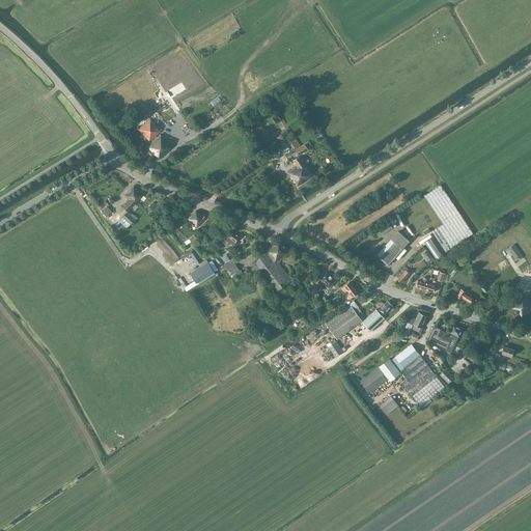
[(218,96),(210,102),(213,106),(220,100),(218,96)]
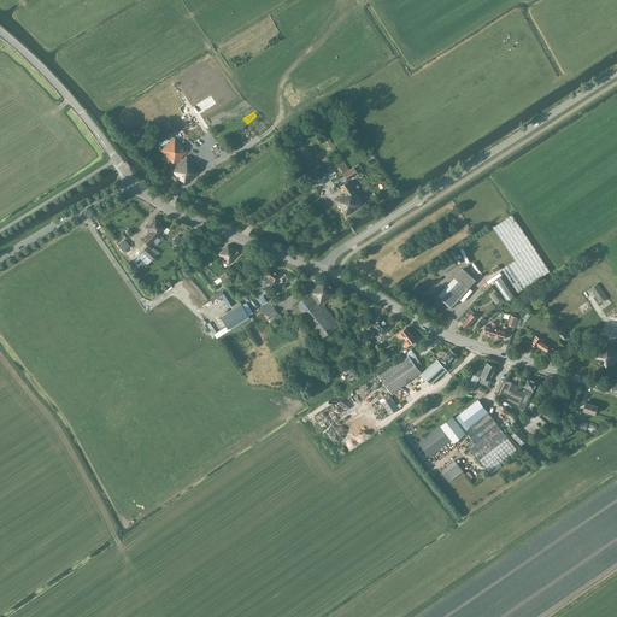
[(174,165),(187,153),(183,148),(184,148),(175,137),(160,150),(174,165)]
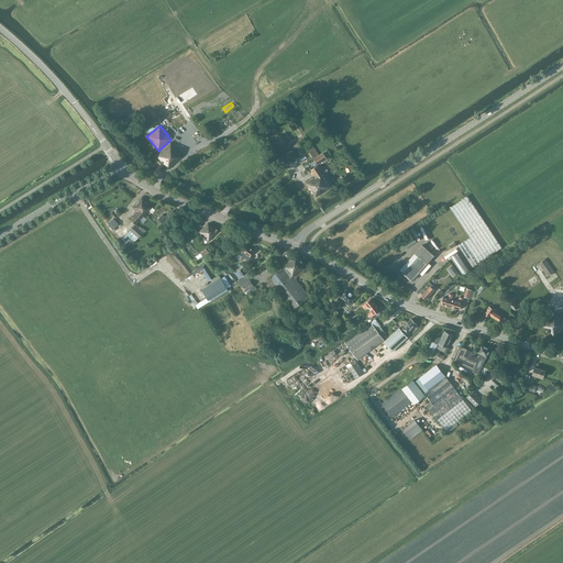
[(214,139),(220,134),(213,125),(208,130),(214,139)]
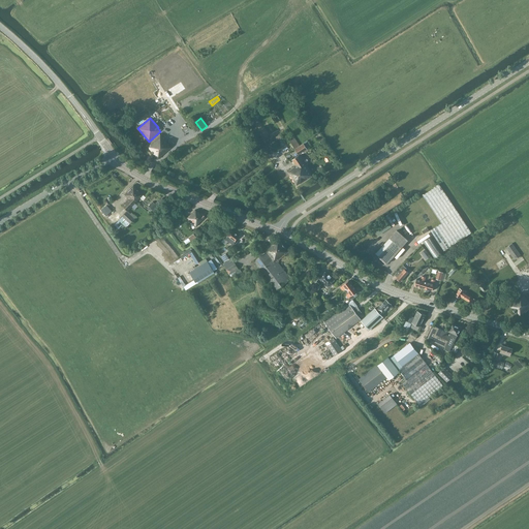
[(146,146),(158,159),(170,148),(167,145),(168,144),(159,133),(146,146)]
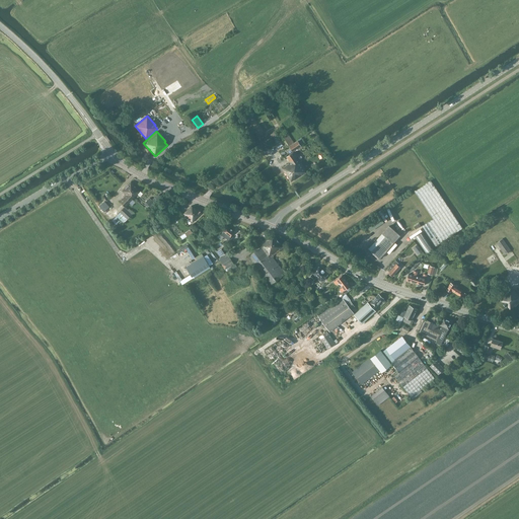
[(289,146),(294,143),(288,135),(284,138),(289,146)]
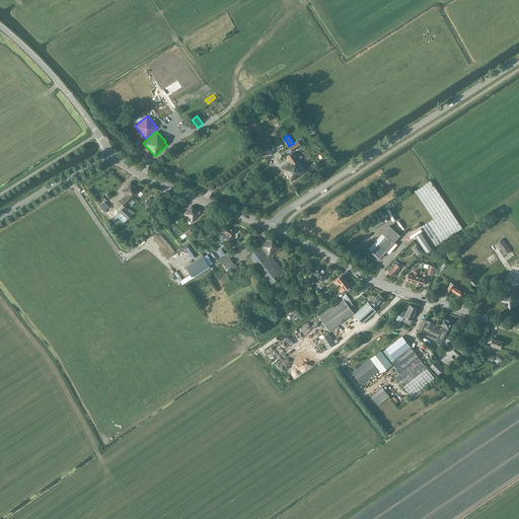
[(294,143),(289,146),(293,152),(301,146),(298,141),(294,143)]
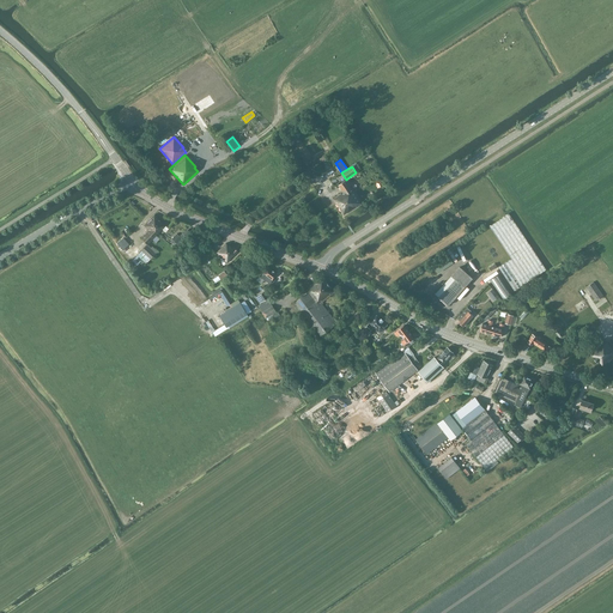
[(343,193),(341,194),(345,199),(345,198),(347,201),(351,200),(356,207),(362,204),(362,202),(346,180),(338,186),(343,193)]
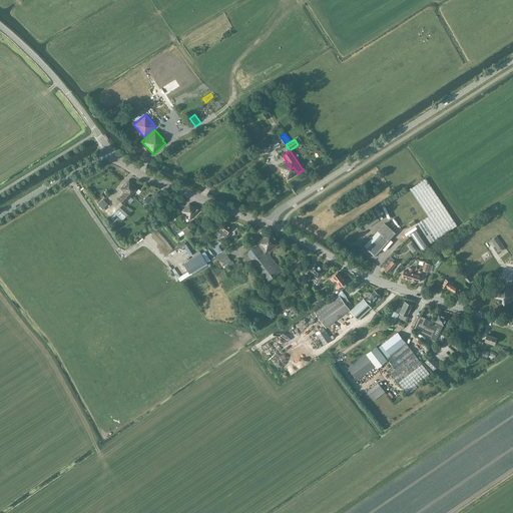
[(289,166),(286,162),(279,166),(281,170),(282,170),(282,171),(288,180),(298,173),(294,167),(291,168),(289,165),(289,166)]
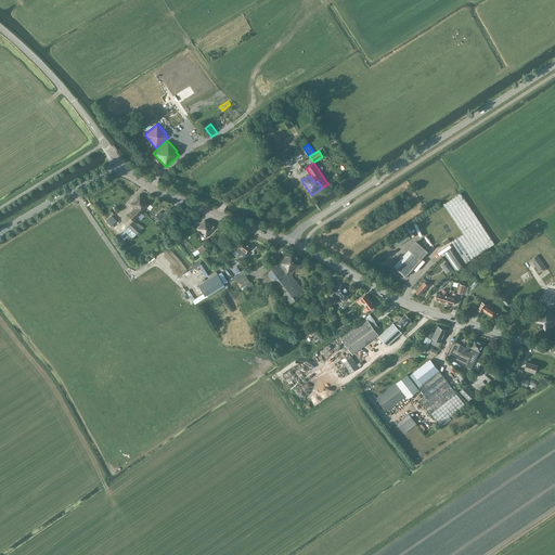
[(463,234),(451,242),(466,263),(494,244),(461,193),(443,205),(463,234)]
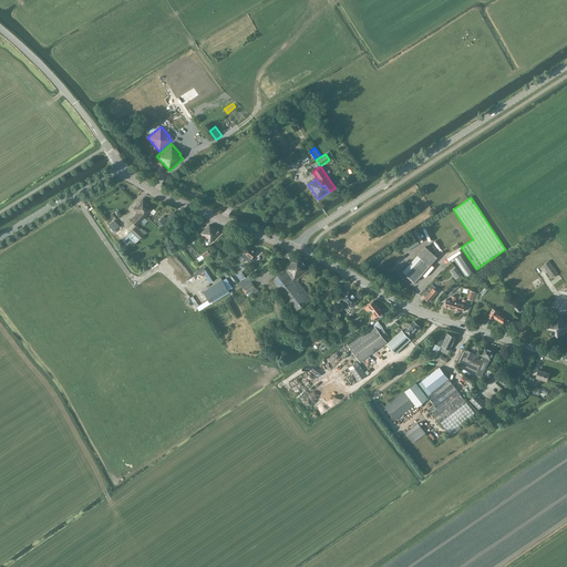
[(136,226),(153,208),(143,198),(133,208),(137,213),(130,220),(136,226)]
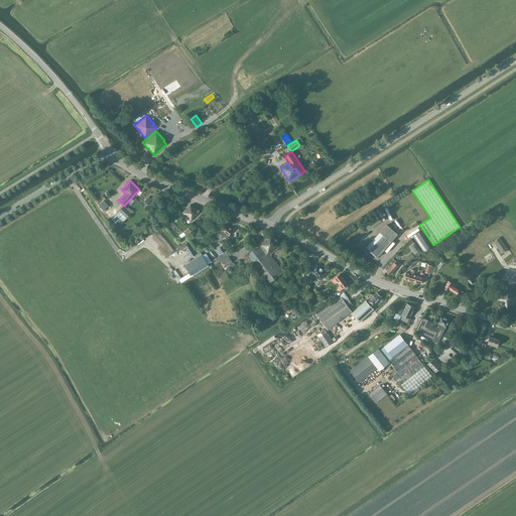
[(148,197),(144,201),(148,204),(154,197),(155,198),(159,195),(156,191),(150,199),(148,197)]
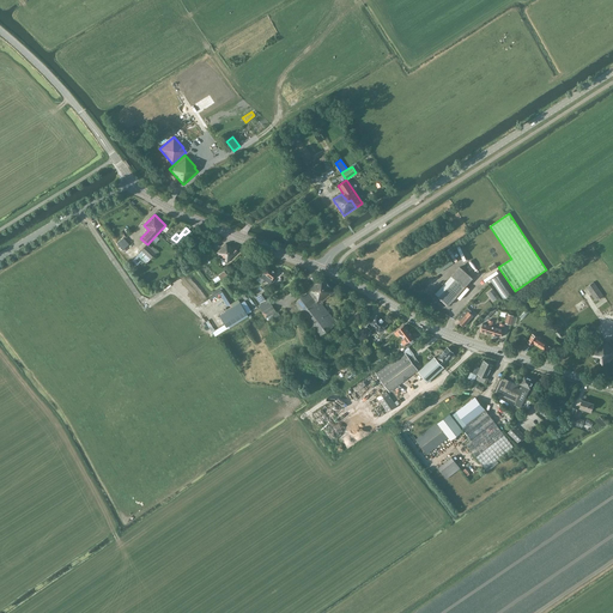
[(226,262),(238,252),(234,248),(232,249),(230,246),(229,247),(225,243),(217,253),(226,262)]
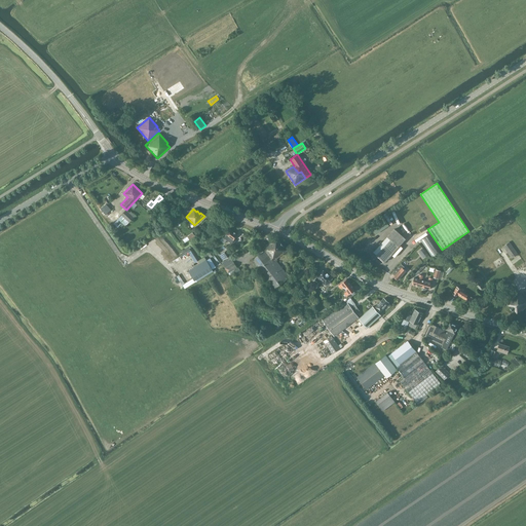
[(125,211),(121,215),(114,222),(118,226),(121,223),(125,226),(128,222),(134,218),(125,211)]
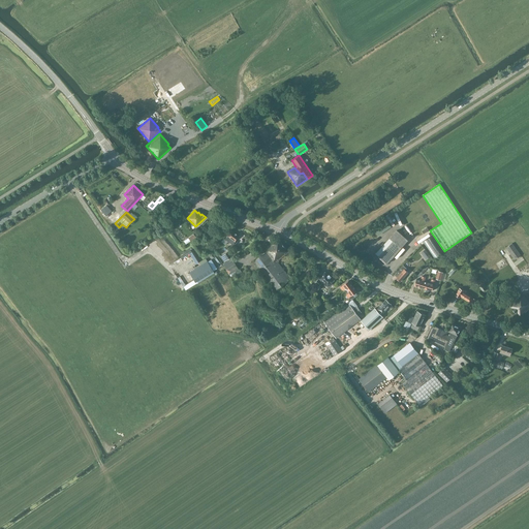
[(232,245),(239,237),(231,230),(224,240),(232,245)]
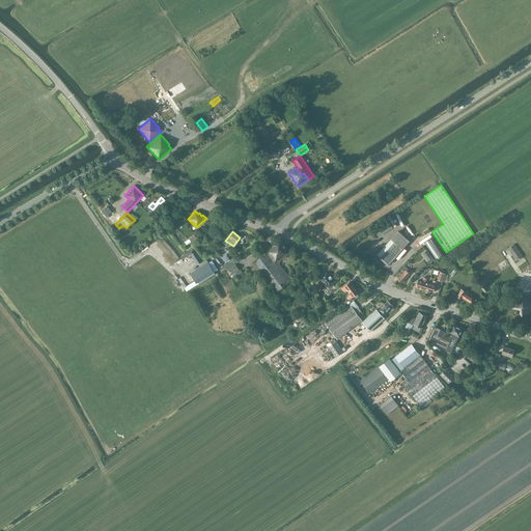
[(388,264),(410,242),(398,231),(391,240),(394,242),(381,258),(388,264)]
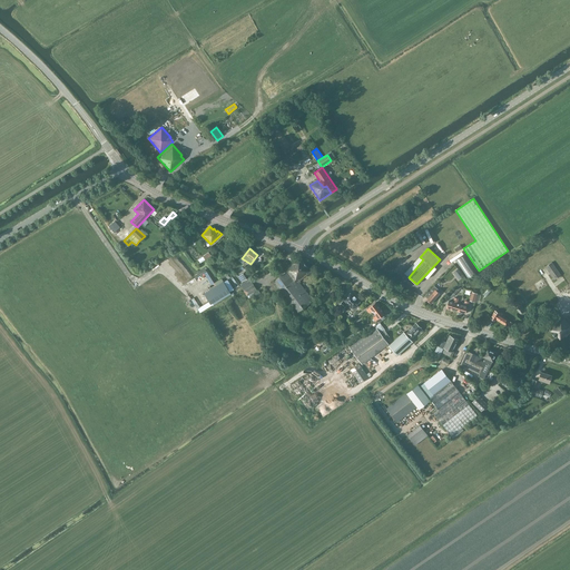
[(298,313),(314,301),(298,282),(312,272),(300,256),(285,267),(286,268),(285,269),(287,272),(274,282),(298,313)]
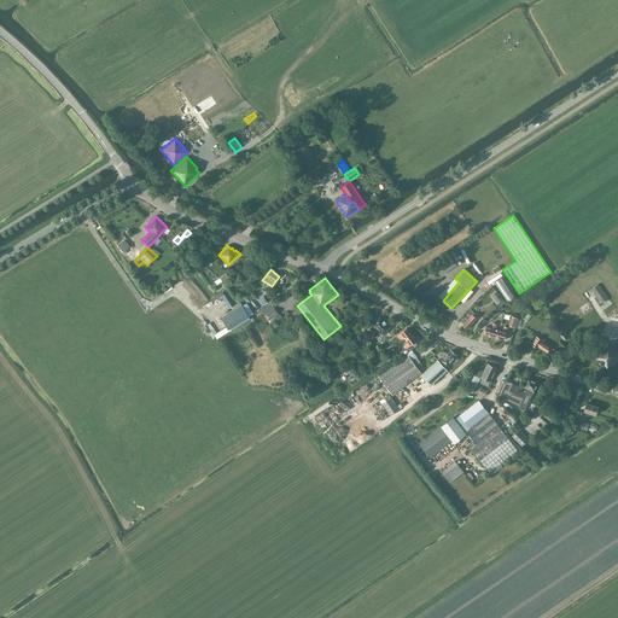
[(511,296),(508,290),(506,292),(501,284),(499,285),(506,298),(511,296)]
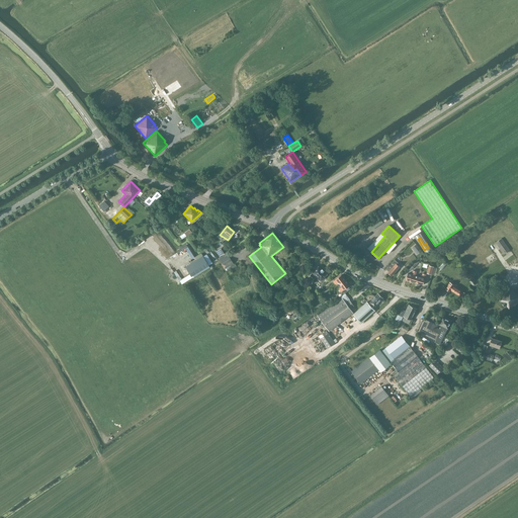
[(502,239),(496,243),(504,254),(510,250),(502,239)]
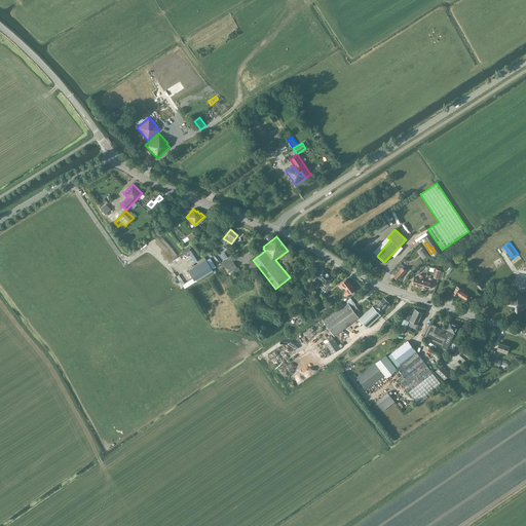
[(423,248),(418,252),(423,258),(428,255),(423,248)]
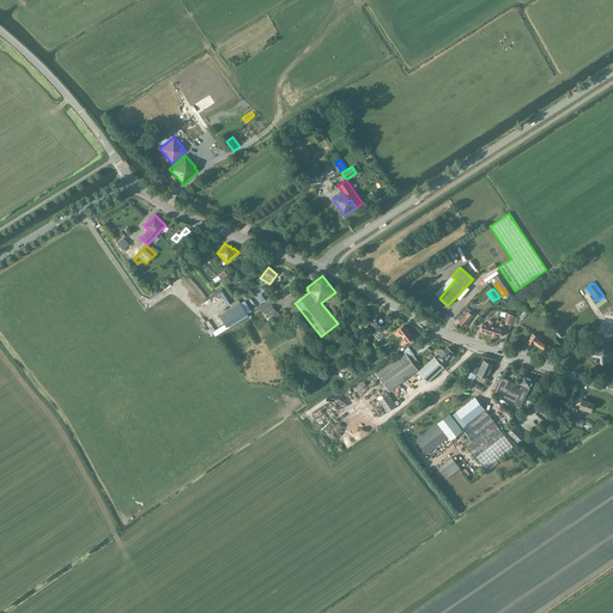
[(563,309),(582,296),(578,290),(559,304),(563,309)]
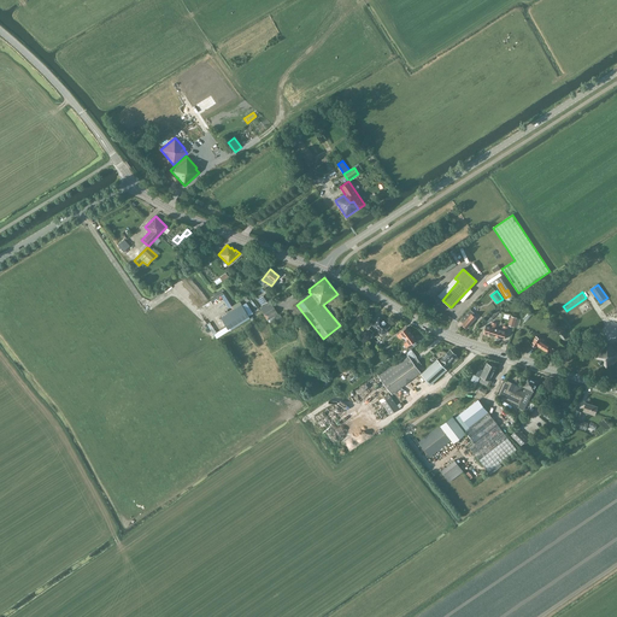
[(257,299),(262,306),(270,300),(265,294),(257,299)]
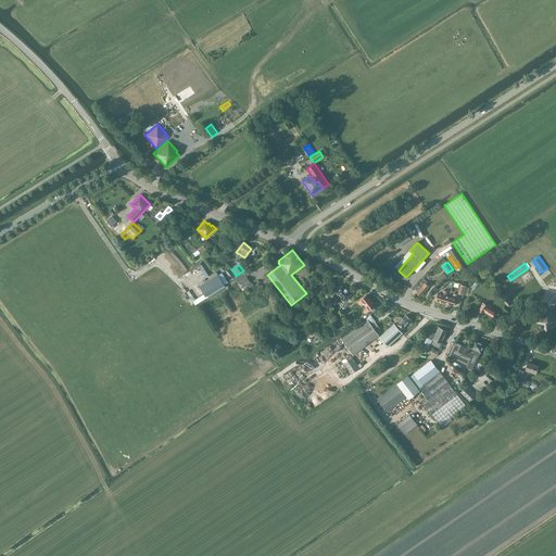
[(235,277),(238,282),(237,282),(240,289),(251,283),(247,277),(244,272),(235,277)]
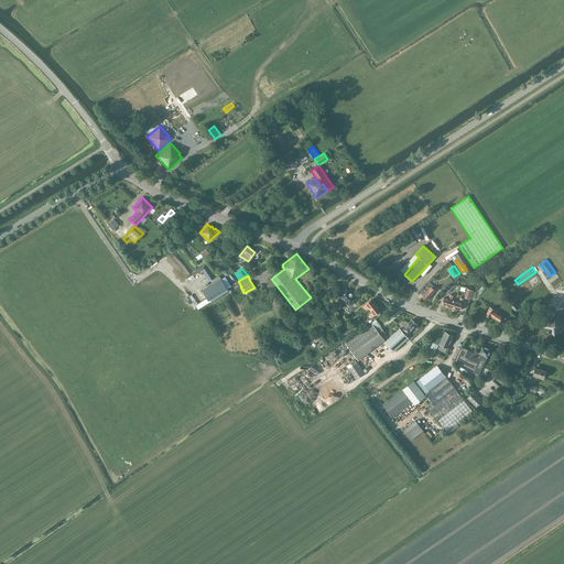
[(538,277),(521,288),(523,292),(541,281),(538,277)]
